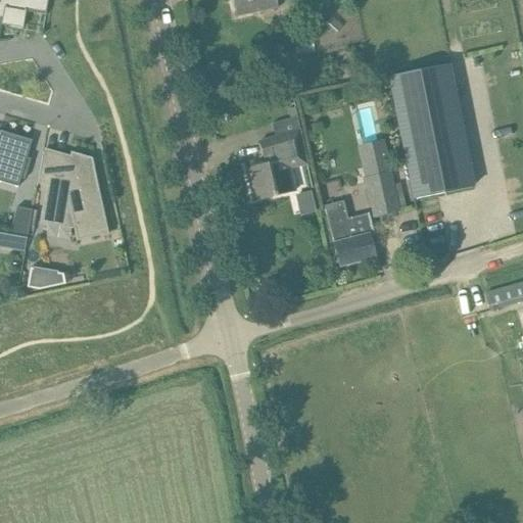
[(5,0),(1,25),(22,29),(26,11),(42,14),(45,15),(47,0),(5,0)]
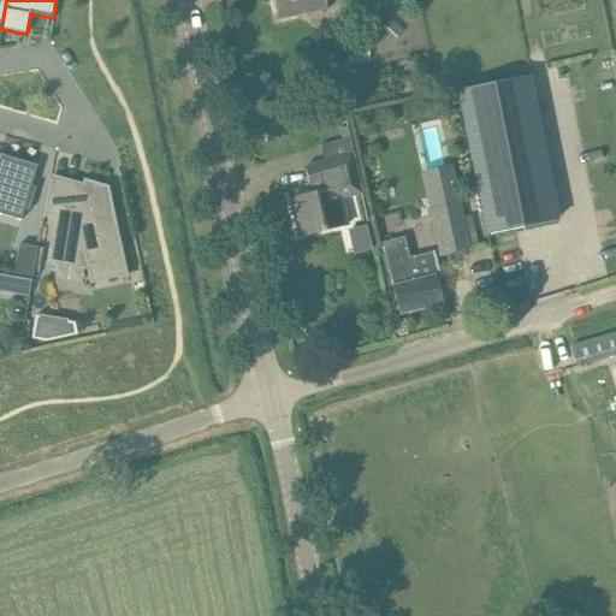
[(273,0),(278,19),(324,10),(321,0),(273,0)]
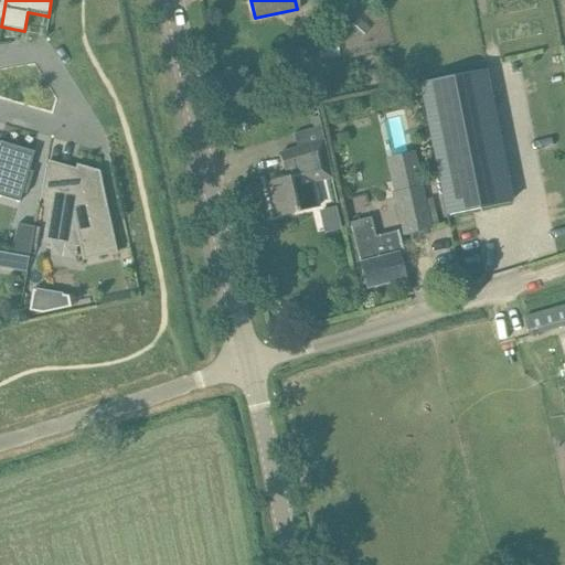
[(358,19),(348,30),(358,39),(368,28),(358,19)]
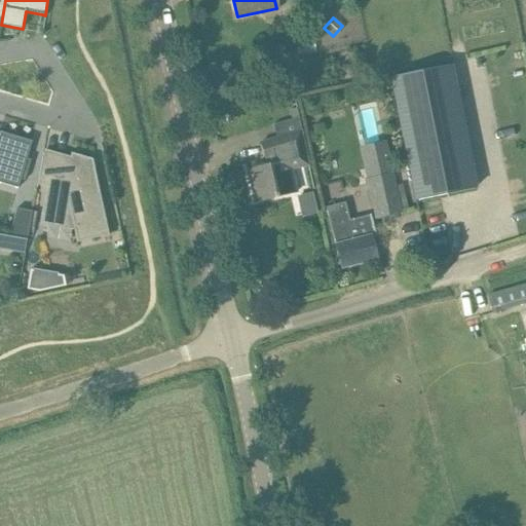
[(310,165),(302,130),(260,143),(265,159),(270,158),(272,164),(247,171),(255,202),(297,192),(293,170),(310,165)]
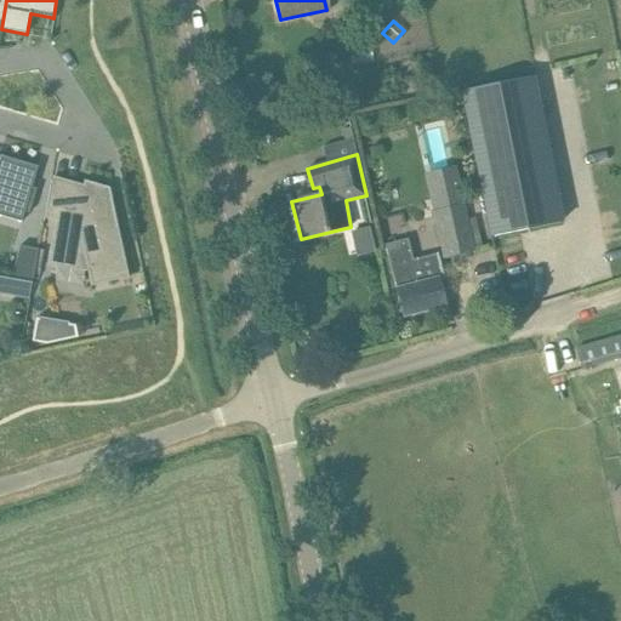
[(0,216),(21,223),(23,212),(28,214),(35,189),(30,188),(36,167),(0,155),(0,216)]
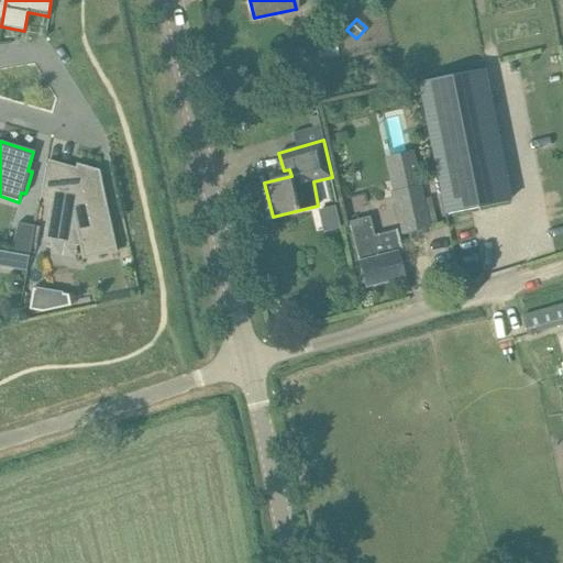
[(45,165),(40,195),(54,197),(46,238),(78,243),(81,260),(116,252),(98,170),(76,164),(73,173),(45,165)]
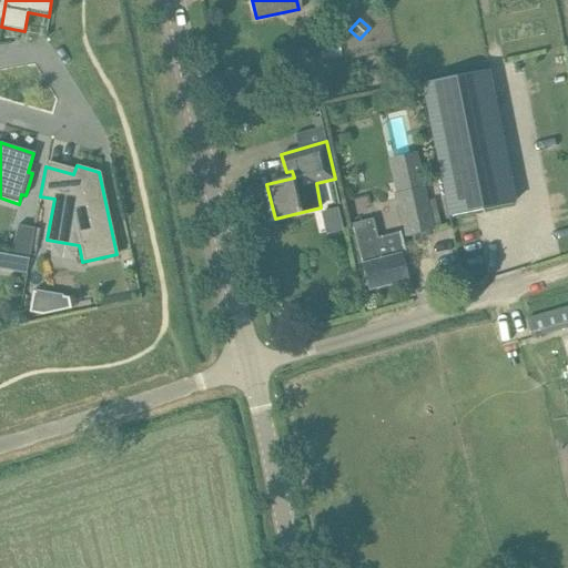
[(508,176),(443,190),(448,215),(513,203),(508,176)]
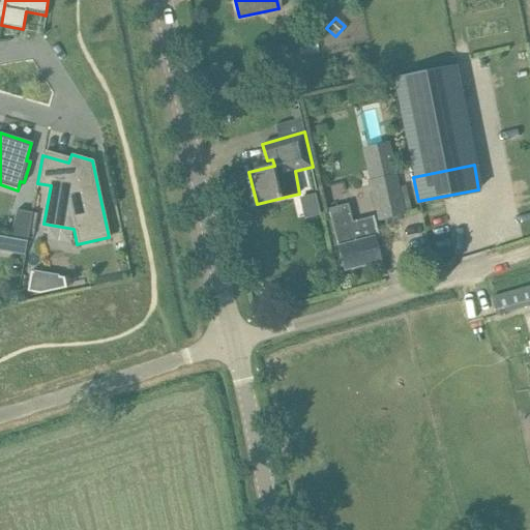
[(402,214),(393,174),(369,179),(378,219),(402,214)]
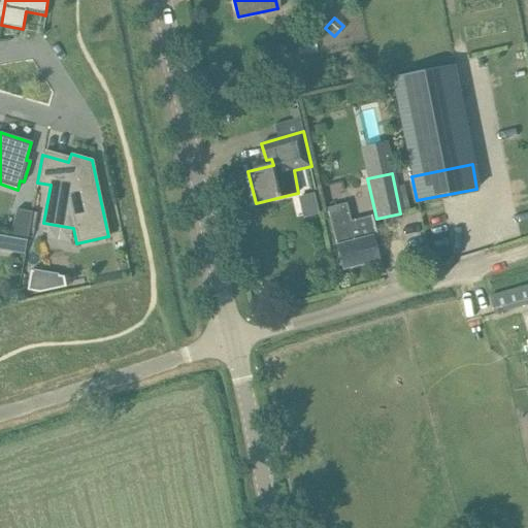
[(314,193),(297,197),(302,218),(319,213),(314,193)]
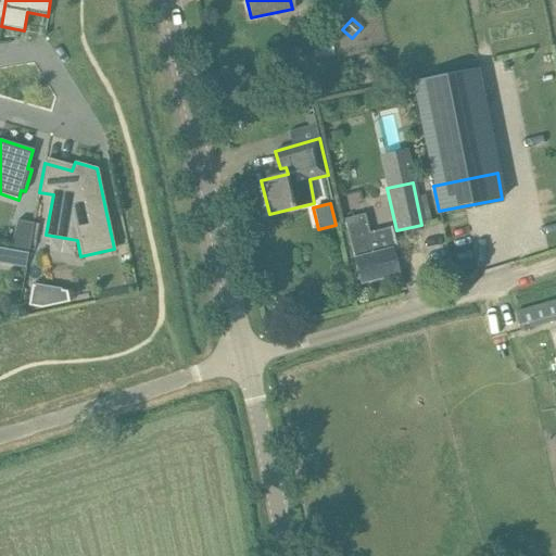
[(369,232),(365,214),(344,219),(354,258),(354,260),(359,283),(397,274),(392,252),(397,250),(392,227),(369,232)]
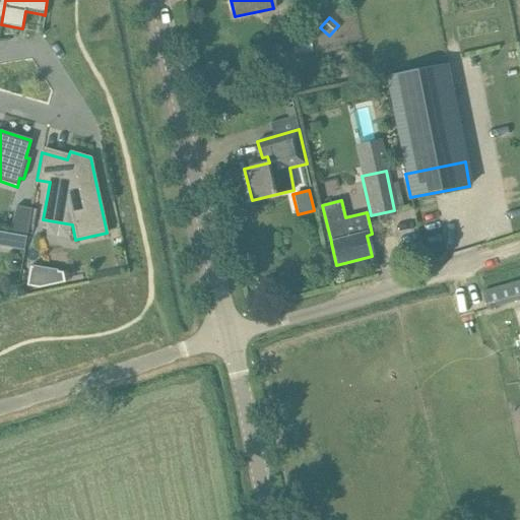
[(16,206),(9,231),(26,234),(31,209),(16,206)]
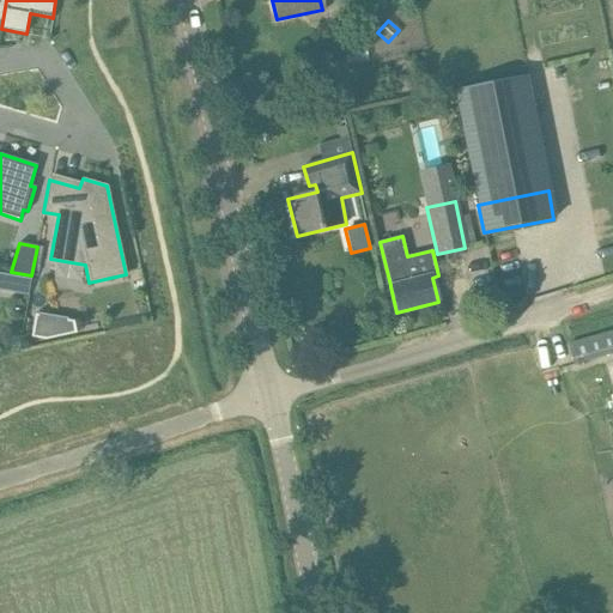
[(522,267),(497,273),(501,286),(525,280),(522,267)]
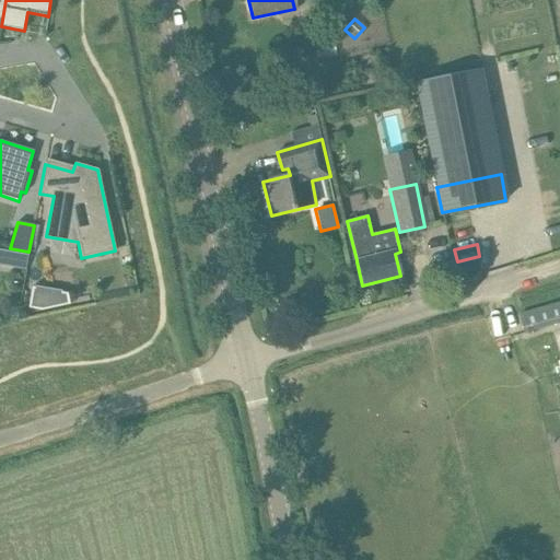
[(16,252),(0,247),(0,265),(14,268),(16,252)]
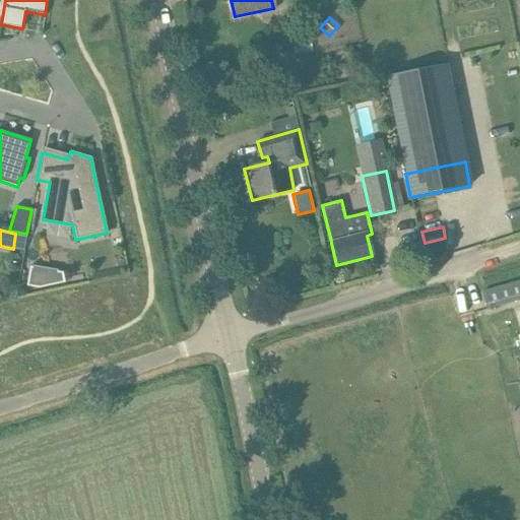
[(519,300),(519,281),(483,291),(489,310),(519,300)]
